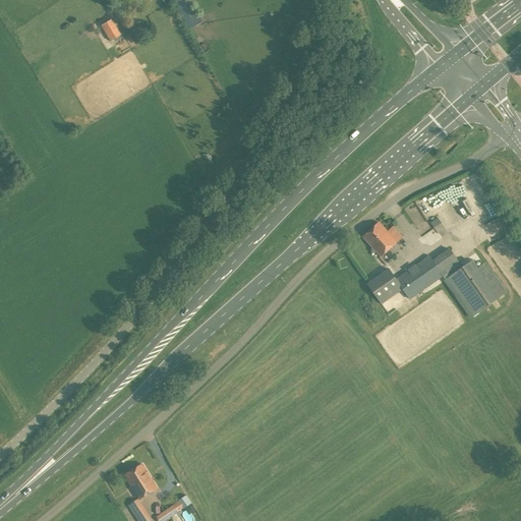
[(171,0),(182,17),(190,13),(182,0),(171,0)]
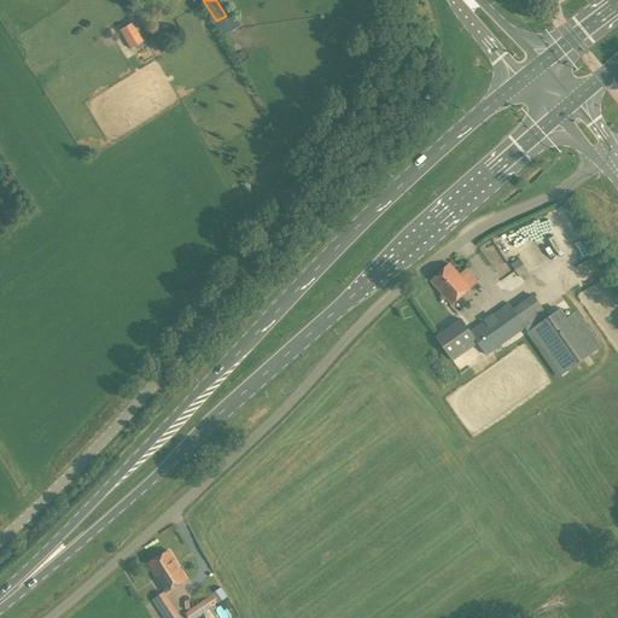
[(129,48),(143,41),(132,23),(118,30),(129,48)]
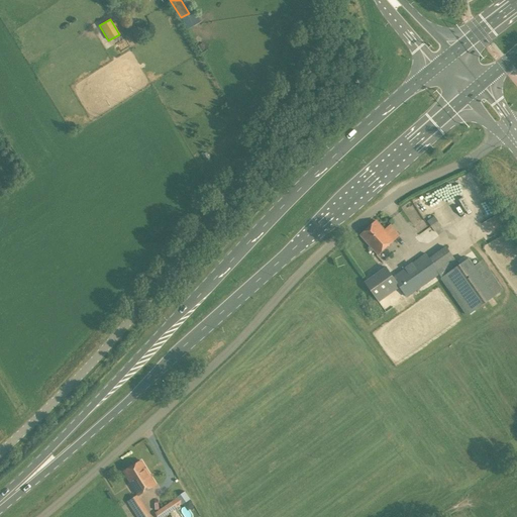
[(130,32),(137,29),(134,23),(127,26),(130,32)]
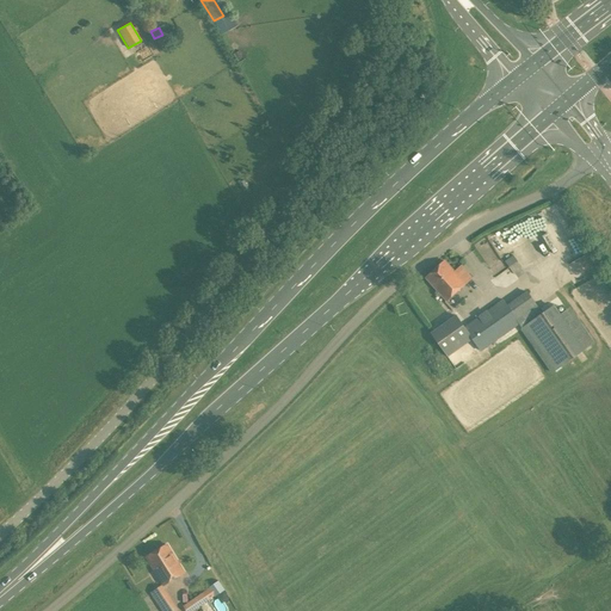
[(508,267),(518,260),(513,254),(505,261),(508,267)]
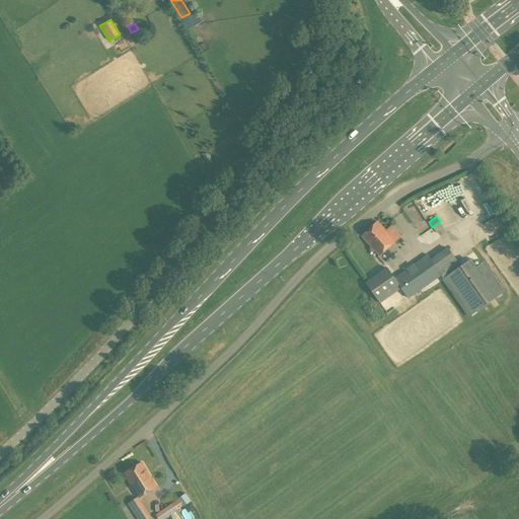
[(380,255),(395,241),(378,222),(362,236),(380,255)]
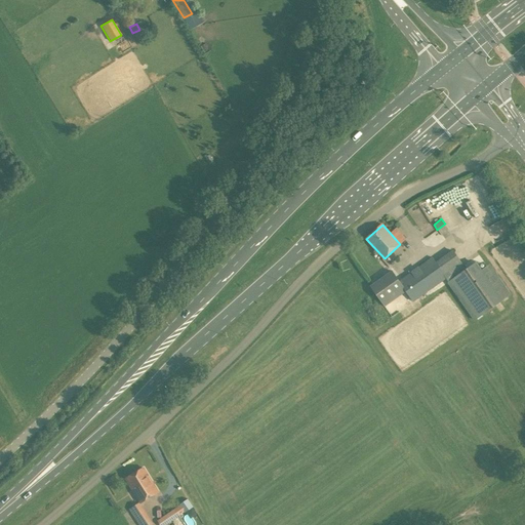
[(467,269),(453,250),(436,261),(433,258),(400,282),(392,271),(370,286),(385,307),(406,291),(413,301),(446,279),(448,282),(447,283),(474,321),(503,300),(476,261),(467,269)]
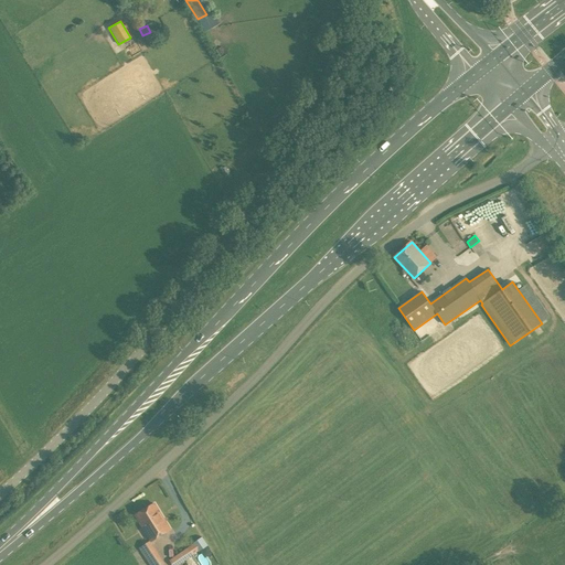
[(152,541),(170,530),(153,503),(136,515),(152,541)]
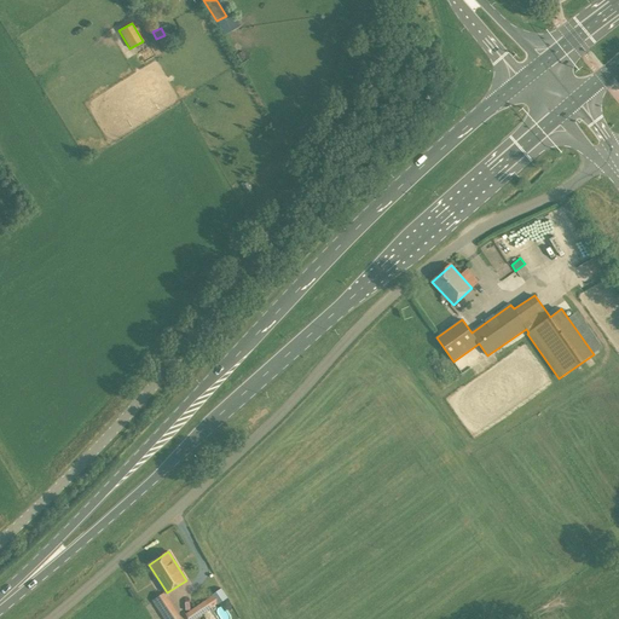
[(163,618),(177,618),(180,617),(165,593),(152,600),(163,618)]
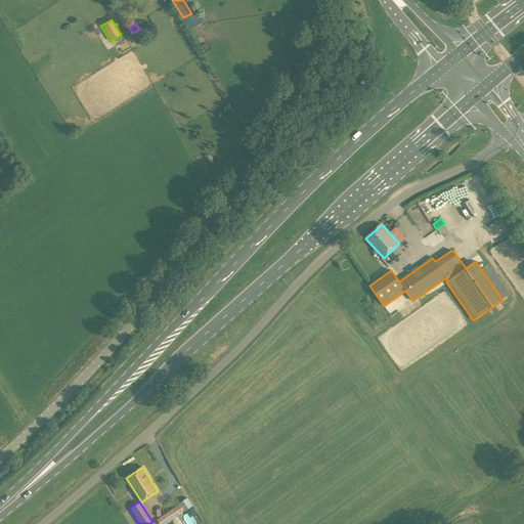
[(159,523),(165,523),(179,515),(175,508),(157,520),(159,523)]
